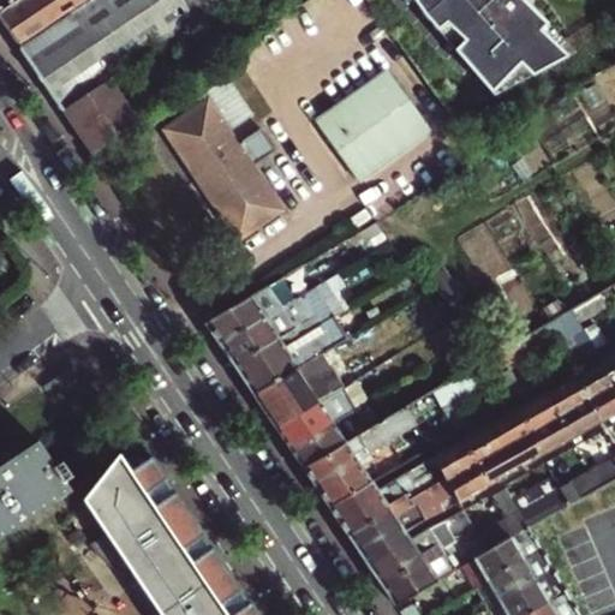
[(0,17),(19,47),(88,0),(15,0),(0,10),(0,17)]
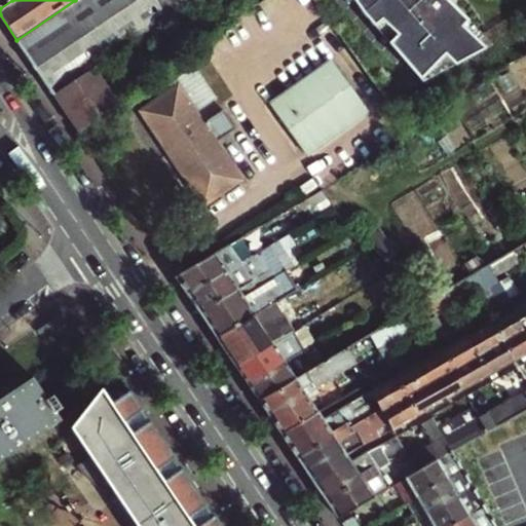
[(75,0),(16,40),(52,94),(94,66),(189,0),(75,0)]
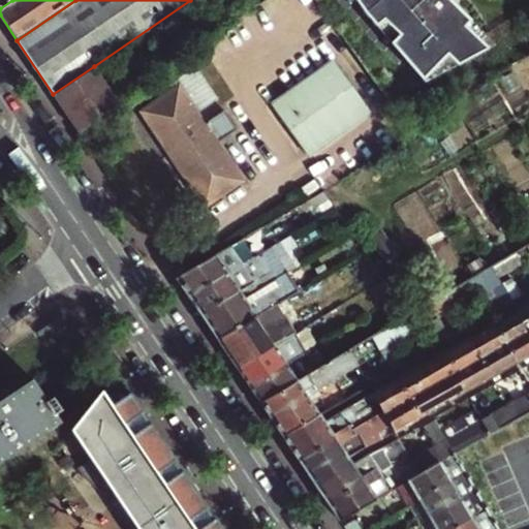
[(352,0),(353,1),(364,14),(375,27),(373,29),(385,47),(413,86),(415,89),(446,71),(474,57),(483,53),(455,35),(429,0),(352,0)]
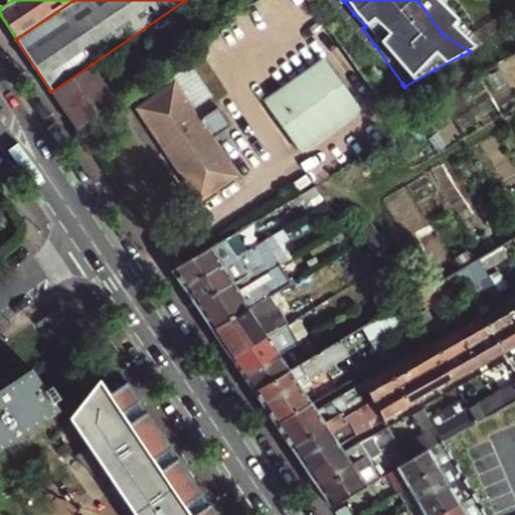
[(186,59),(166,72),(173,82),(137,107),(198,198),(234,175),(210,138),(229,125),(217,107),(198,120),(190,109),(210,96),(186,59)]
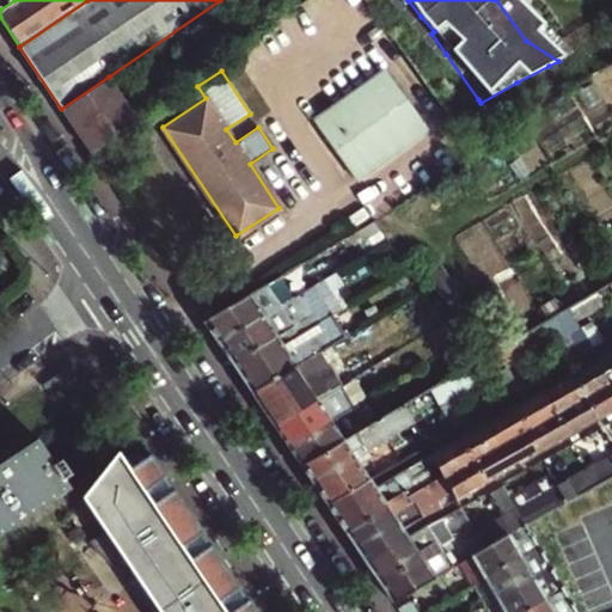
[(385,71),(379,75),(401,105),(408,101),(385,71)]
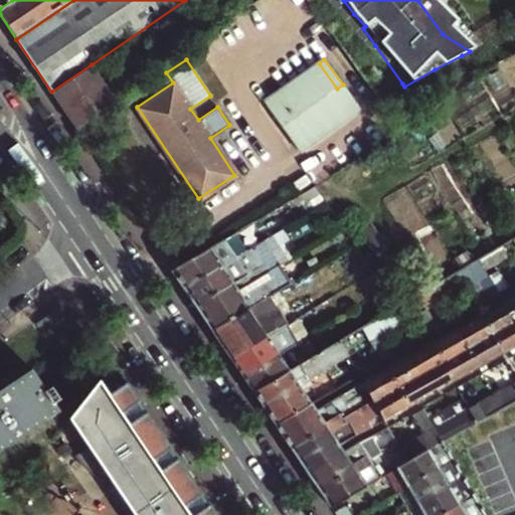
[(319,63),(265,103),(298,148),(358,106),(343,84),(337,89),(319,63)]
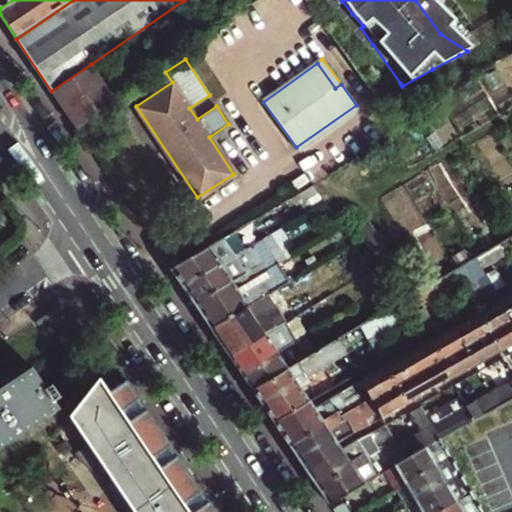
[(115,98),(91,64),(51,91),(76,128),(115,98)]
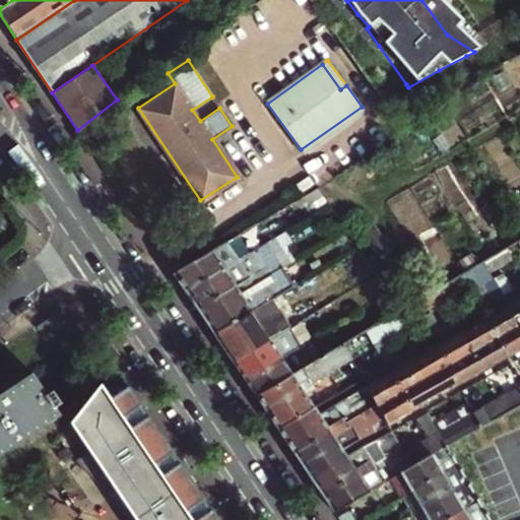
[(250,252),(237,235),(174,272),(186,289),(226,265),(250,252)]
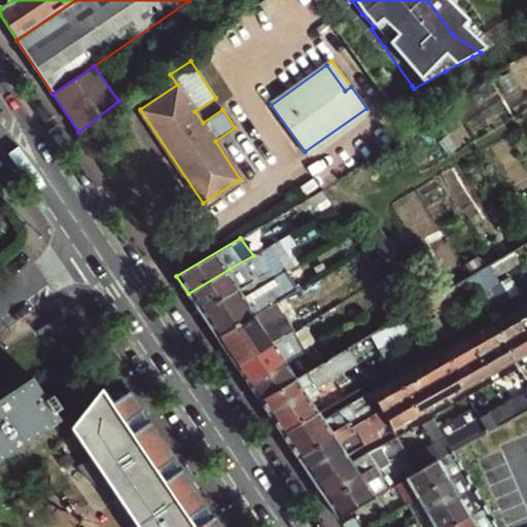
[(521,260),(526,256),(526,243),(516,250),(521,260)]
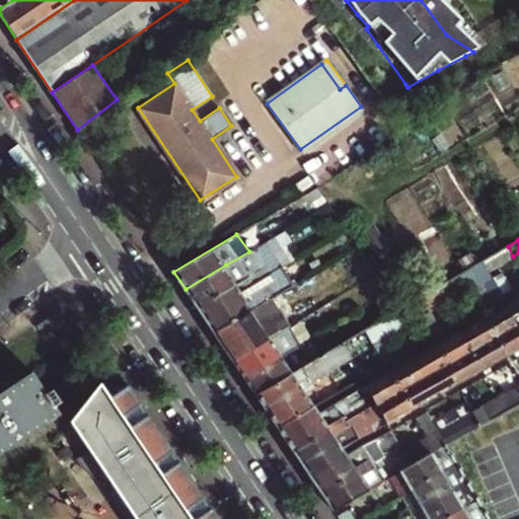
[(202,313),(239,291),(281,267),(267,241),(254,248),(249,251),(226,265),(186,289),(202,313)]
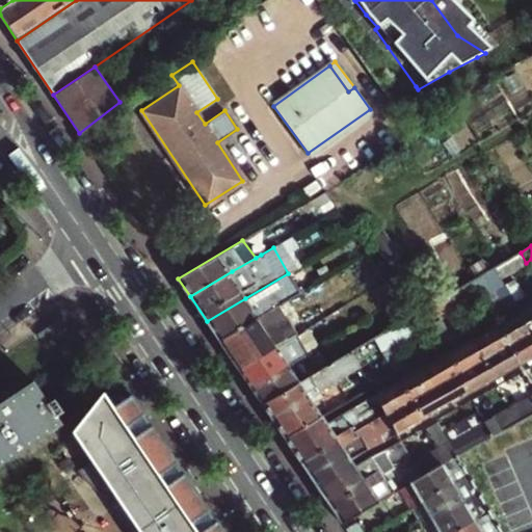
[(526,263),(521,253),(496,266),(501,275),(502,276),(526,263)]
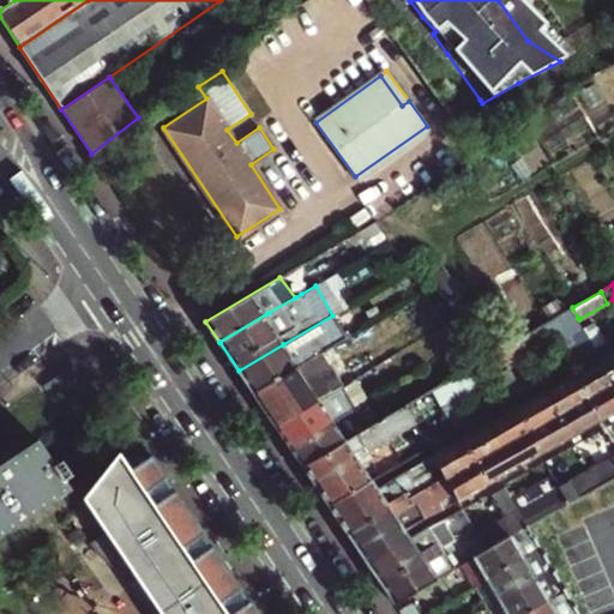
[(578,318),(572,307),(545,324),(549,333),(567,324),(578,318)]
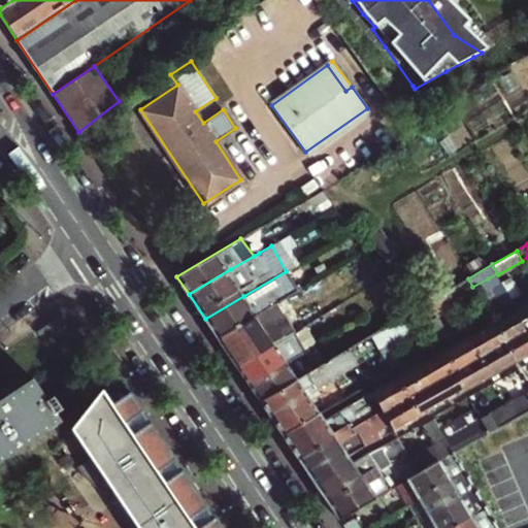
[(286,271),(243,296),(205,319),(218,336),(278,301),(297,290),(286,271)]
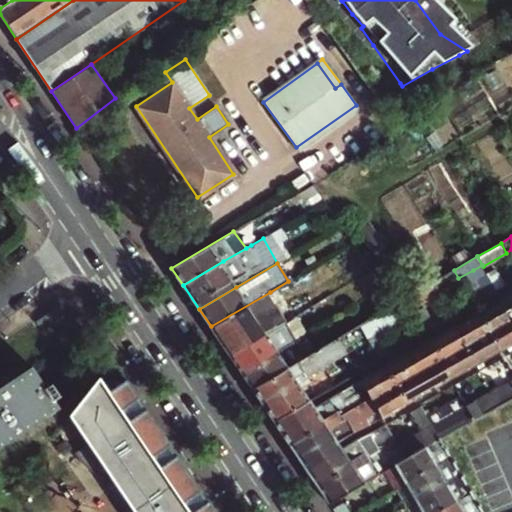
[(482,265),(473,270),(478,280),(487,274),(483,266),(482,265)]
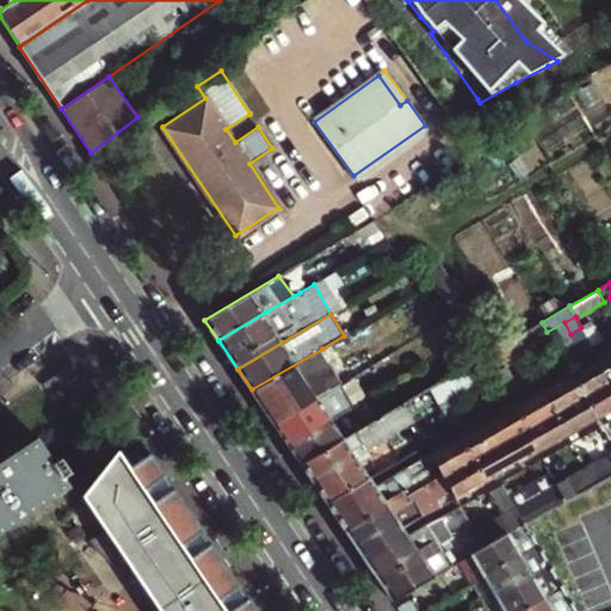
[(592,321),(581,327),(592,346),(603,340),(592,321)]
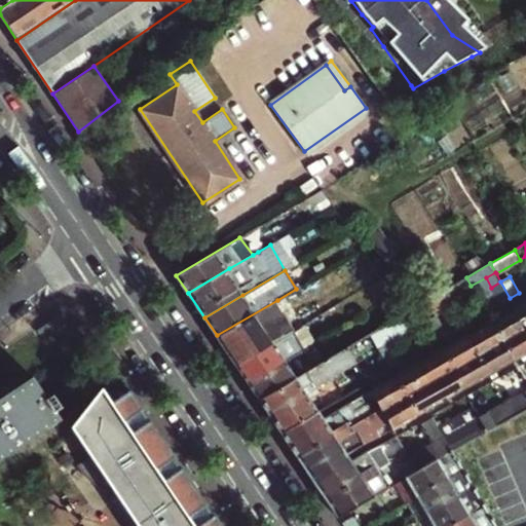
[(471,286),(466,277),(443,292),(449,302),(450,305),(474,292),(471,286)]
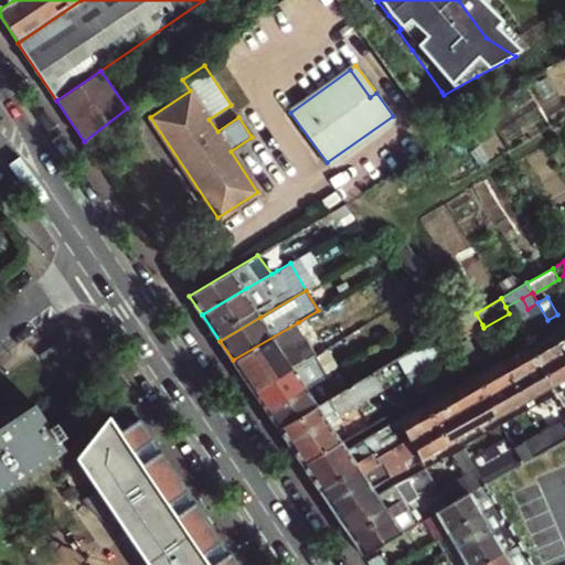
[(547,320),(537,302),(528,309),(536,327),(547,320)]
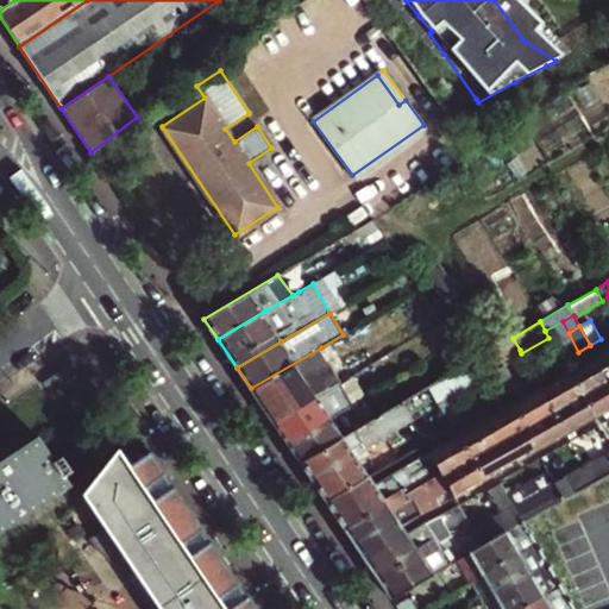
[(502,359),(520,350),(513,338),(484,355),(491,366),(502,359)]
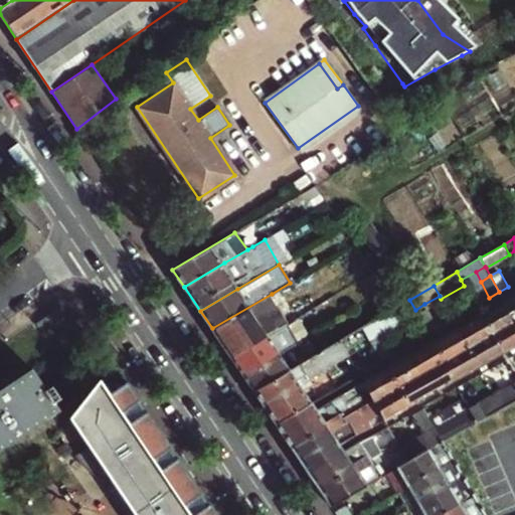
[(284,313),(272,294),(212,328),(225,348),(230,356),(266,336),(255,322),(274,311),(278,317),(284,313)]
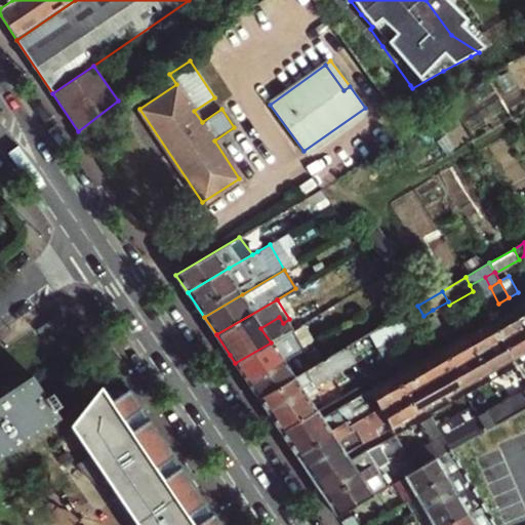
[(524,301),(515,308),(524,326),(524,301)]
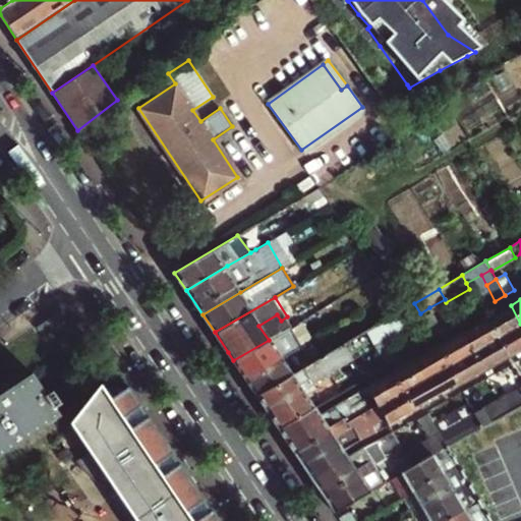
[(414,303),(391,316),(396,327),(420,313),(414,303)]
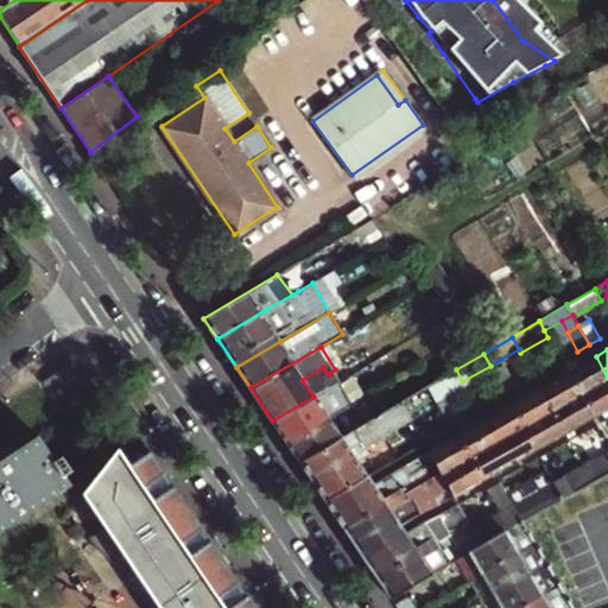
[(580,394),(606,379),(607,378),(596,356),(568,373),(580,394)]
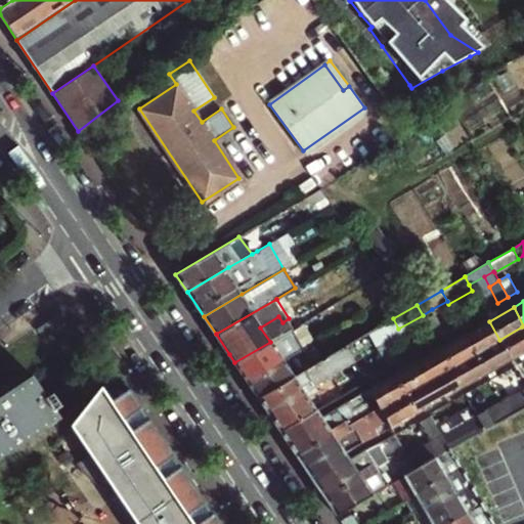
[(425,319),(435,314),(432,309),(423,315),(425,319)]
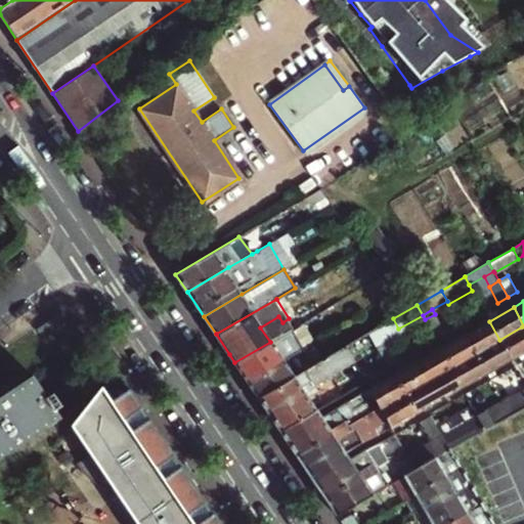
[(445,333),(435,314),(425,319),(435,338),(445,333)]
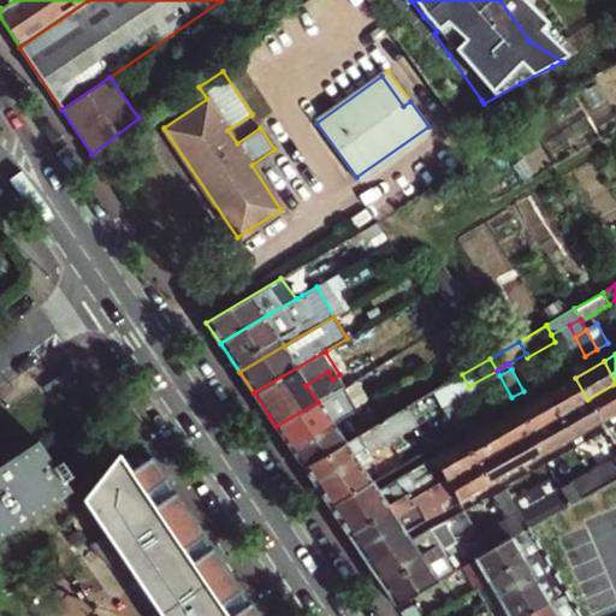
[(442,408),(471,391),(468,386),(462,374),(433,391),(442,408)]
